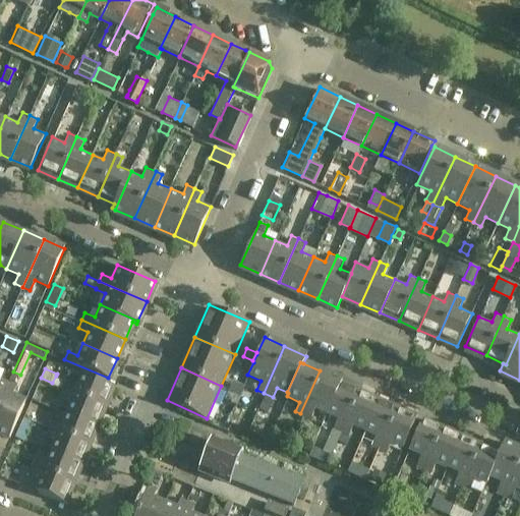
[(320,370),(300,413),(310,418),(314,408),(325,412),(339,380),(320,370)]
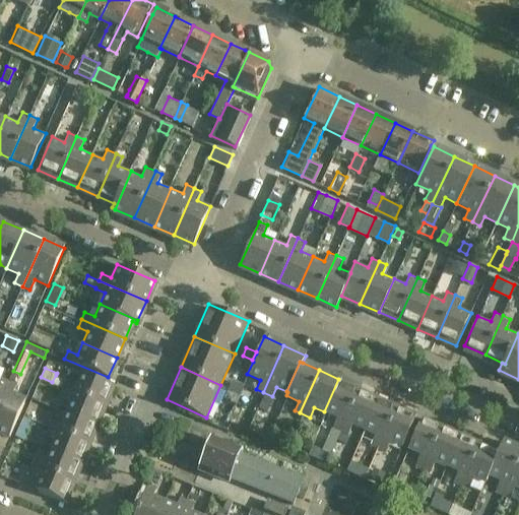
[(115,385),(81,371),(76,383),(67,379),(64,387),(107,404),(115,385)]
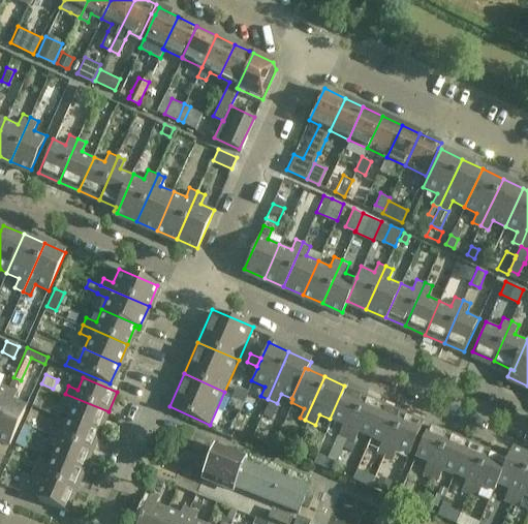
[(0,409),(11,386),(10,384),(2,381),(0,386),(0,409)]
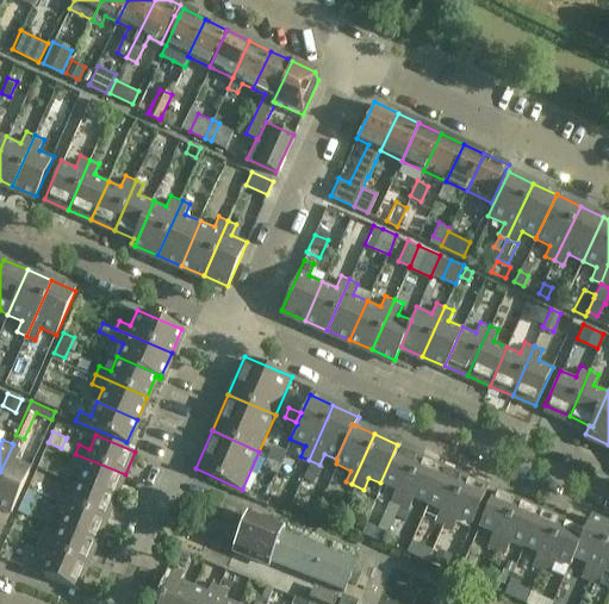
[(269,455),(283,461),(287,449),(274,443),(269,455)]
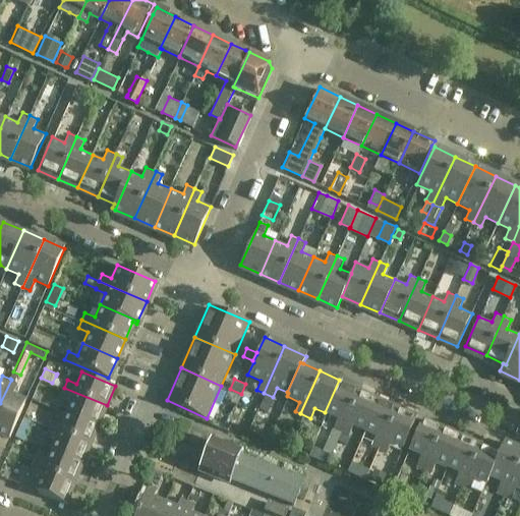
[(26,398),(14,392),(18,383),(11,380),(0,403),(0,431),(10,436),(26,398)]
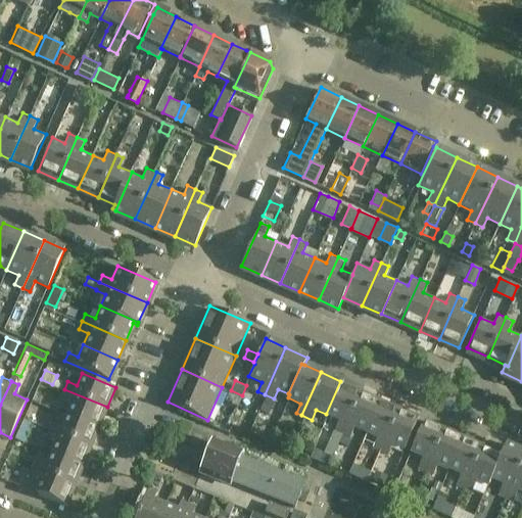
[(362,390),(360,389),(343,382),(340,381),(326,414),(338,420),(334,429),(333,429),(324,450),(324,452),(332,456),(342,433),(362,390)]
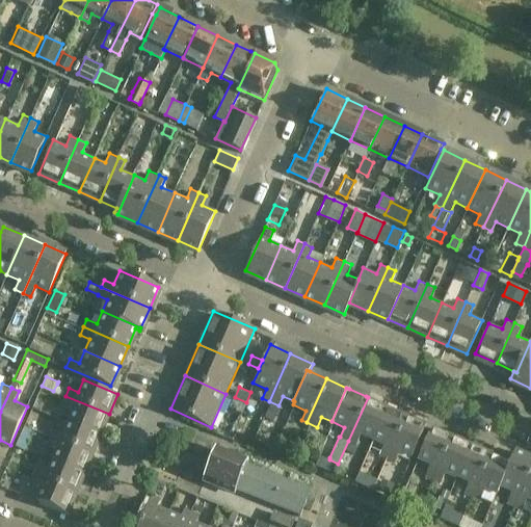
[(67,420),(102,433),(109,414),(65,396),(61,404),(72,407),(67,420)]
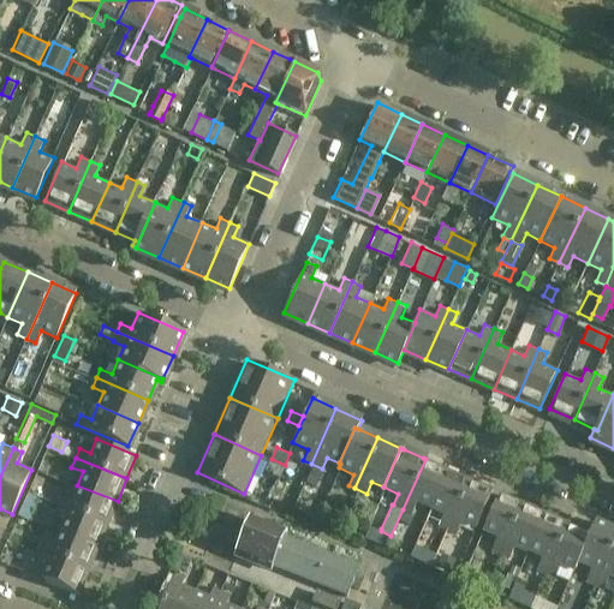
[(281,476),(285,467),(285,465),(272,459),(267,470),(281,476)]
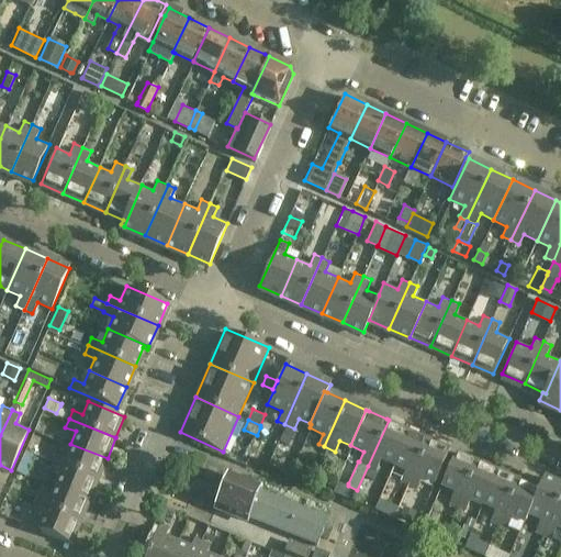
[(381,459),(392,464),(407,427),(389,420),(368,466),(377,469),(381,459)]
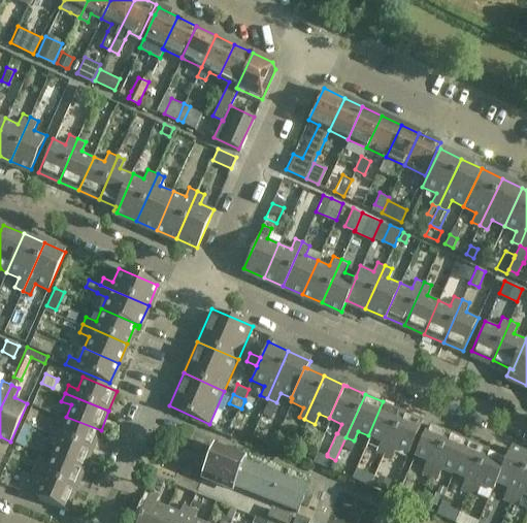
[(383,401),(368,435),(381,440),(376,451),(385,454),(403,411),(383,401)]
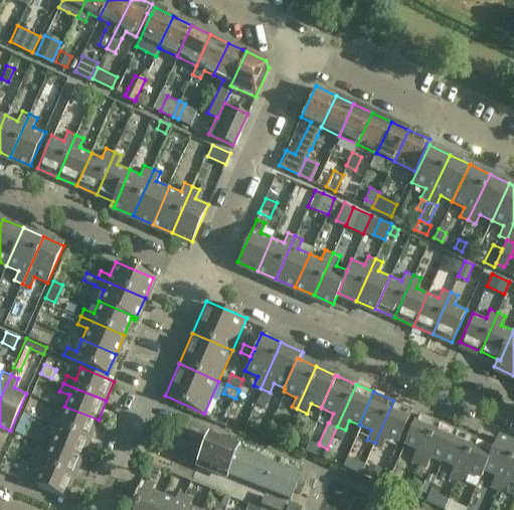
[(398,442),(413,408),(393,400),(375,443),(382,446),(386,437),(398,442)]
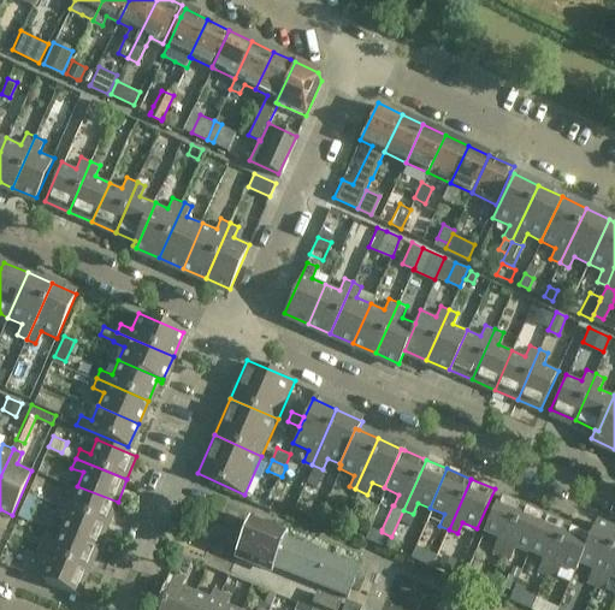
[(57,504),(108,525),(118,502),(77,486),(72,499),(60,495),(57,504)]
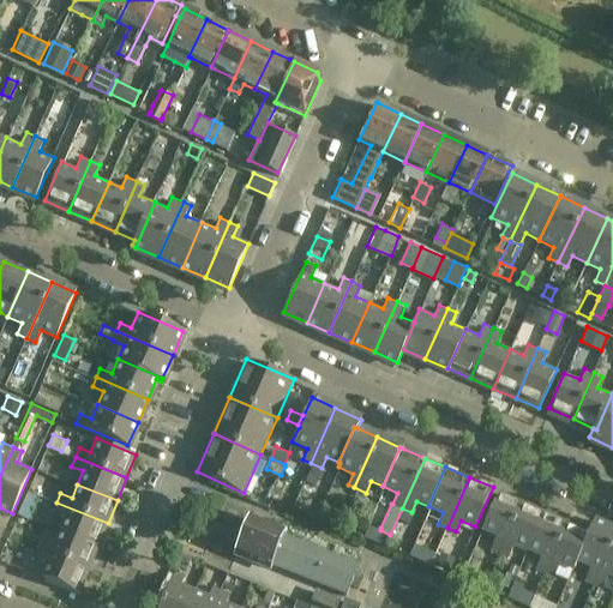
[(499,491),(481,530),(496,536),(491,547),(500,552),(522,500),(499,491)]
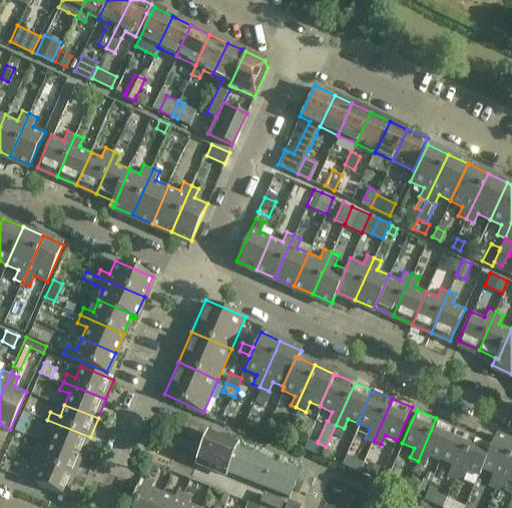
[(436,418),(418,461),(425,464),(429,455),(440,459),(455,426),(436,418)]
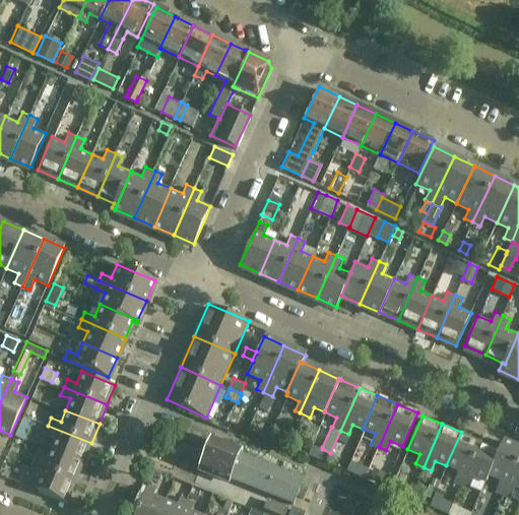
[(50,448),(83,462),(91,443),(48,426),(45,433),(54,437),(50,448)]
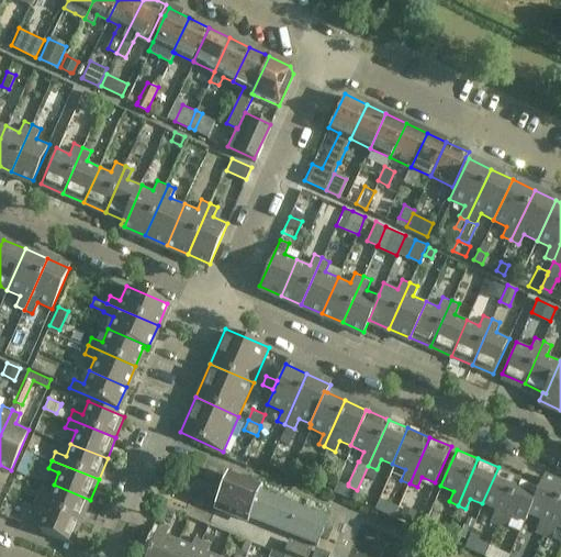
[(365,474),(374,478),(378,470),(368,466),(365,474)]
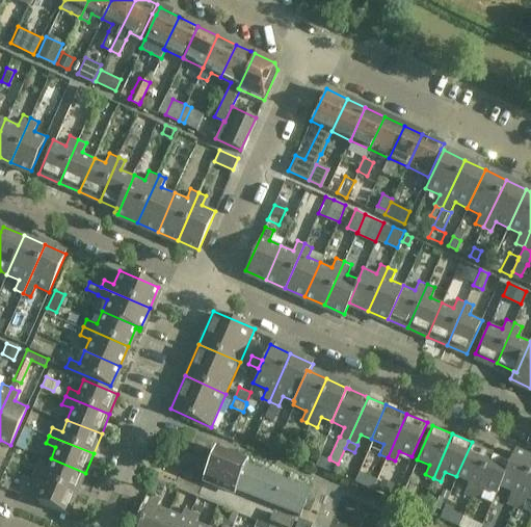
[(472,442),(456,476),(469,481),(465,492),(472,495),(492,451),(472,442)]
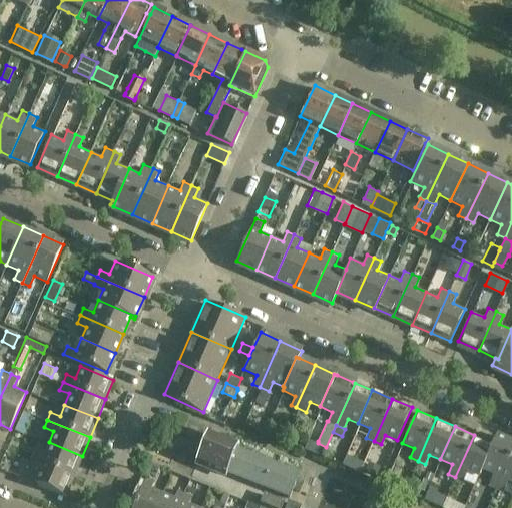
[(226,470),(291,495),(300,472),(236,447),(237,444),(208,433),(197,461),(226,473),(226,470)]
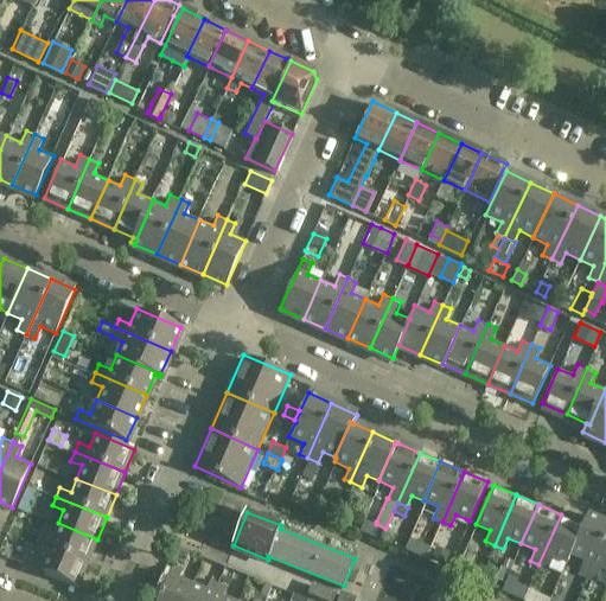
[(561,515),(538,564),(548,568),(553,557),(567,563),(571,555),(586,516),(586,515),(582,523),(561,515)]
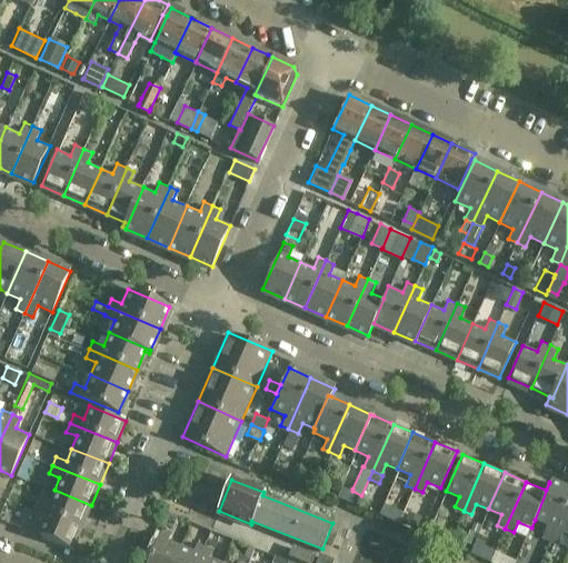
[(542,535),(550,539),(567,498),(567,491),(549,483),(535,520),(547,525),(542,535)]
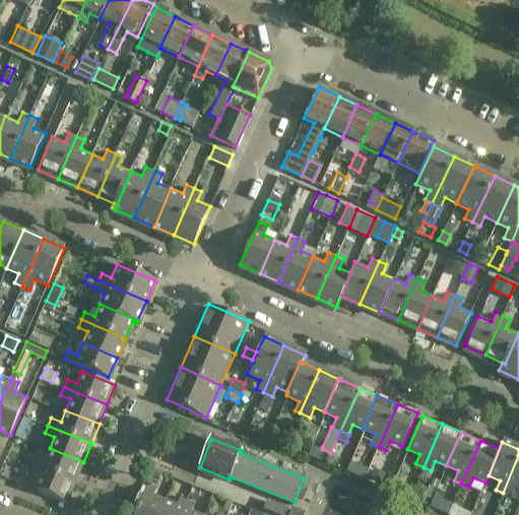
[(33,464),(75,481),(83,462),(50,448),(45,459),(36,456),(33,464)]
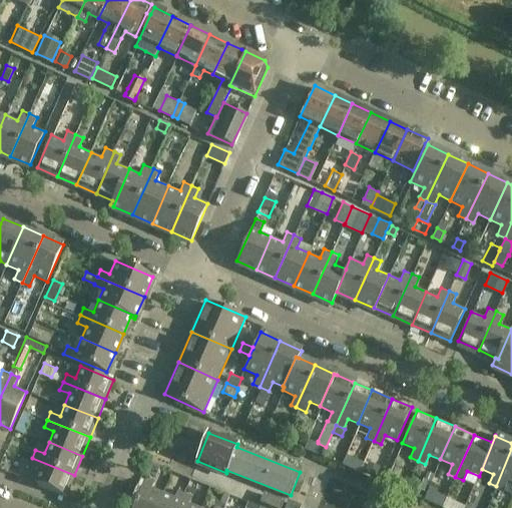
[(511,449),(496,486),(504,490),(508,480),(511,481),(511,449)]
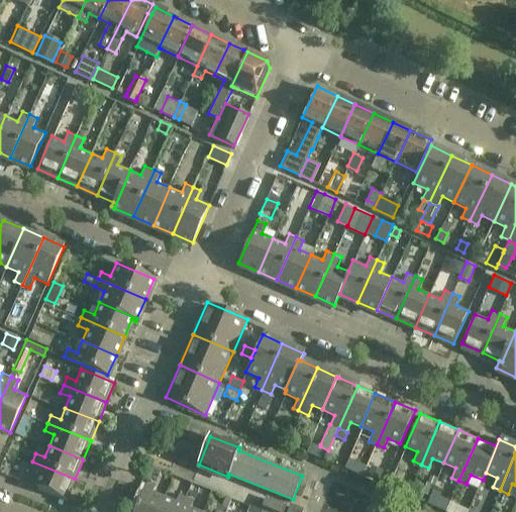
[(368,465),(349,456),(345,467),(364,475),(368,465)]
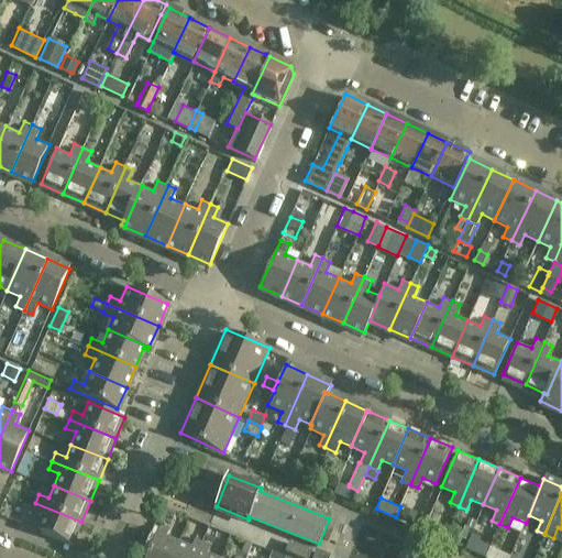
[(36,528),(73,544),(81,522),(35,503),(32,511),(42,515),(36,528)]
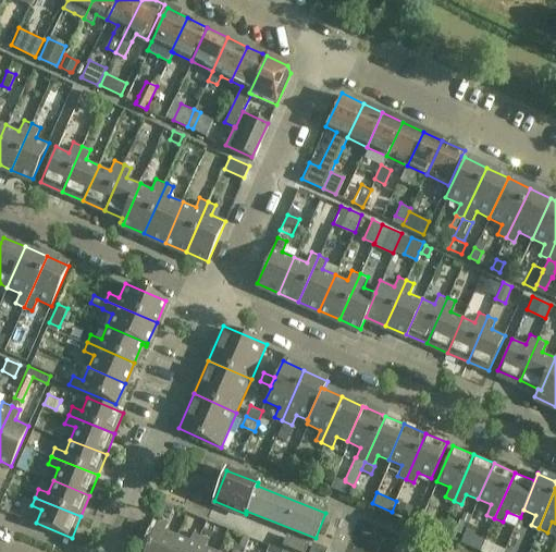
[(397,508),(409,514),(412,505),(402,500),(397,508)]
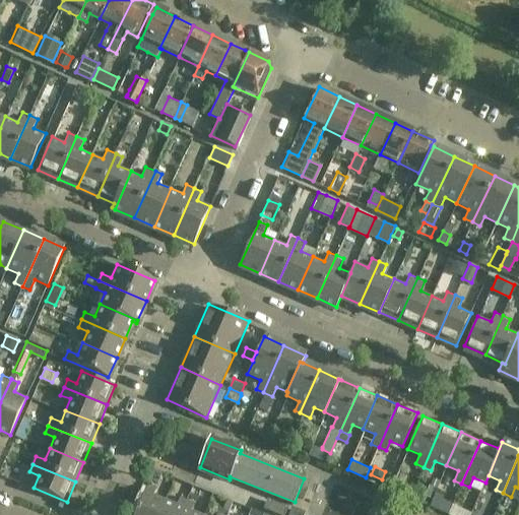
[(148,480),(134,514),(157,514),(166,499),(154,494),(158,485),(148,480)]
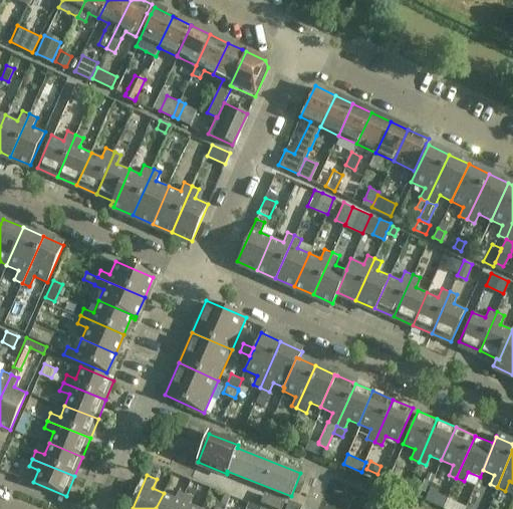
[(425,478),(420,488),(427,491),(432,481),(425,478)]
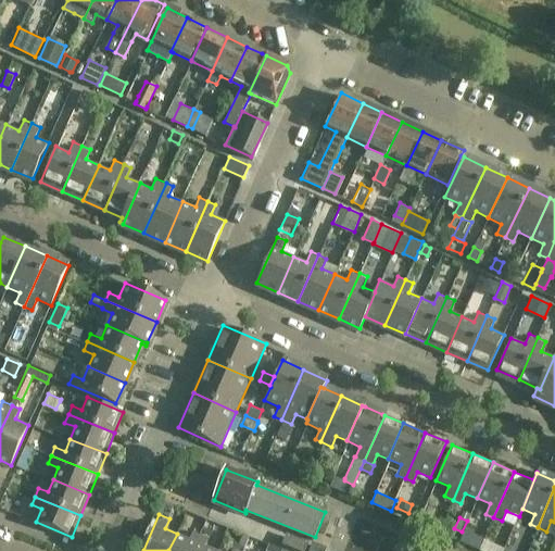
[(487,534),(466,525),(459,539),(480,548),(484,539),(487,534)]
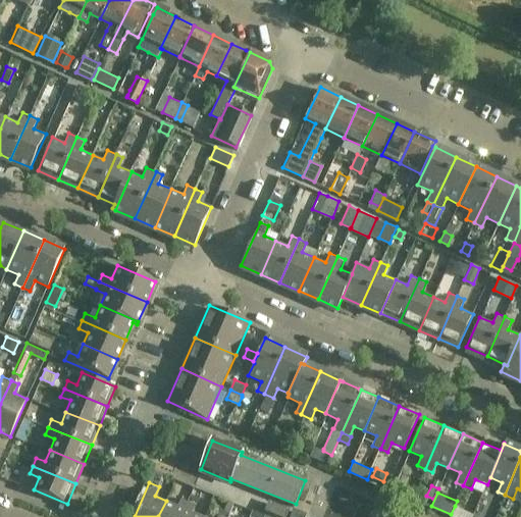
[(177,505),(166,501),(158,516),(181,516),(190,499),(183,496),(181,496),(177,505)]
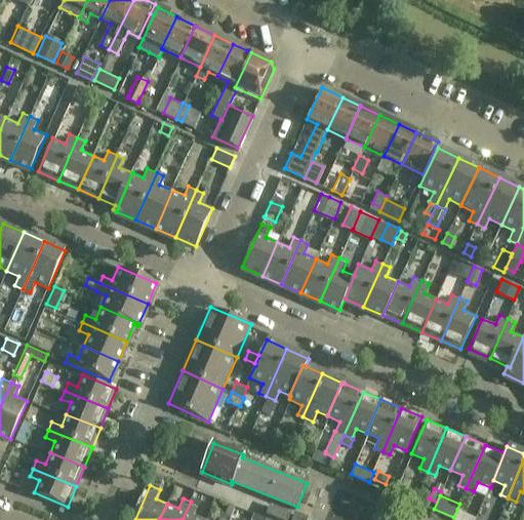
[(206,519),(194,515),(198,505),(191,502),(183,519),(206,519)]
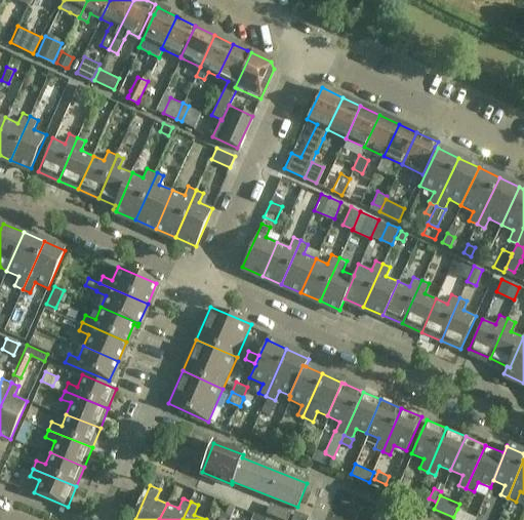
[(271,503),(267,513),(284,519),(287,519),(291,511),(271,503)]
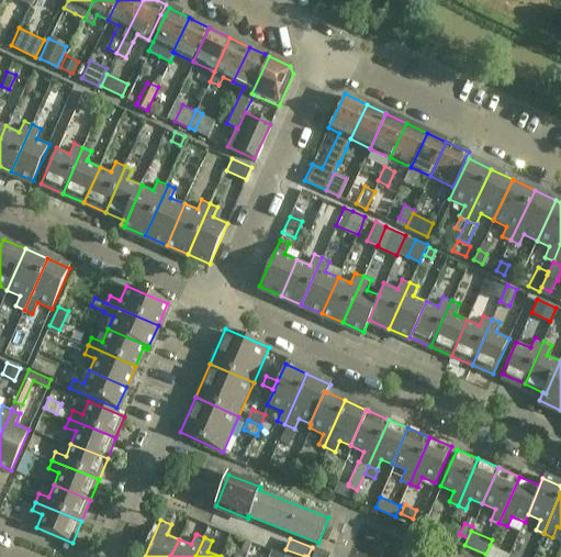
[(315,547),(311,556),(328,556),(331,553),(315,547)]
